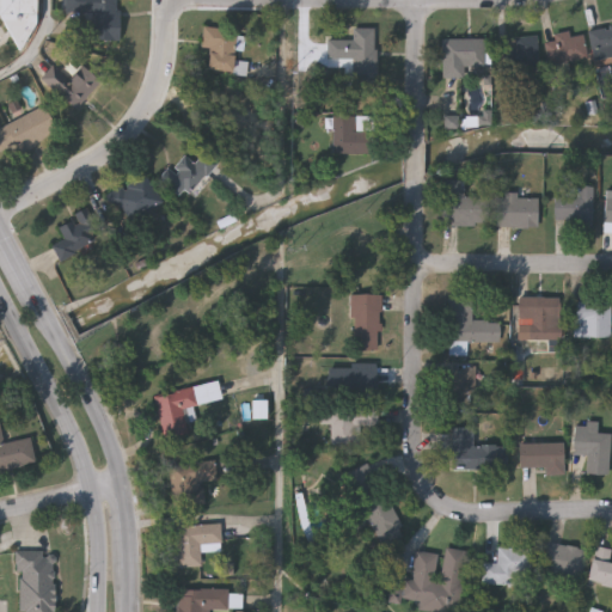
[(0,0),(0,20),(19,54),(37,24),(37,0),(0,0)]
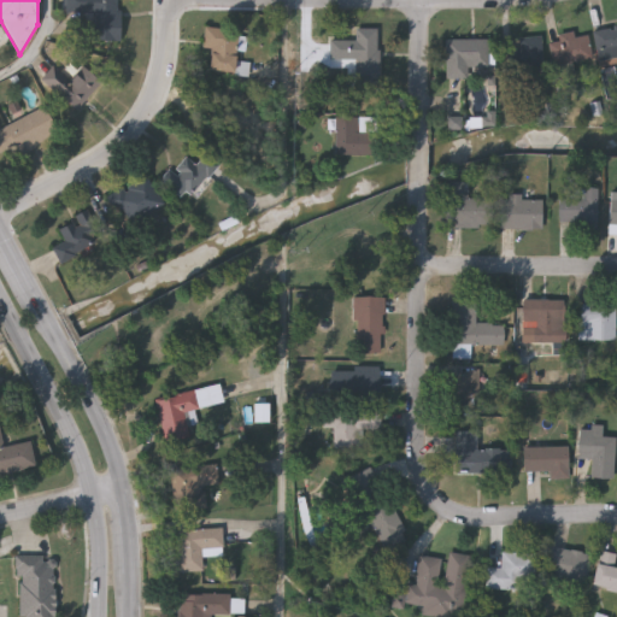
[(66,0),(119,0),(119,42),(92,41),(92,16),(66,16),(66,0)]
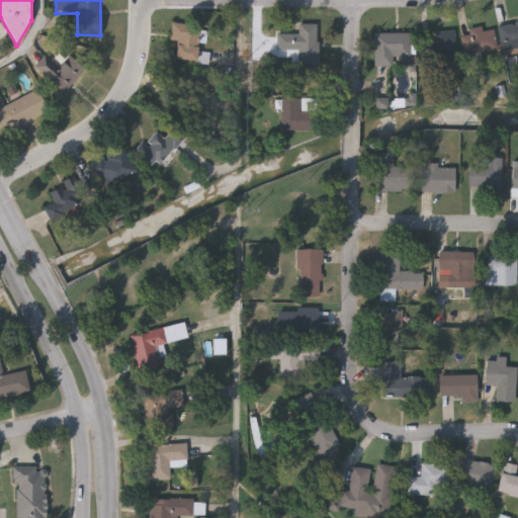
[(517,20),(517,48),(503,51),(498,24),(517,20)]
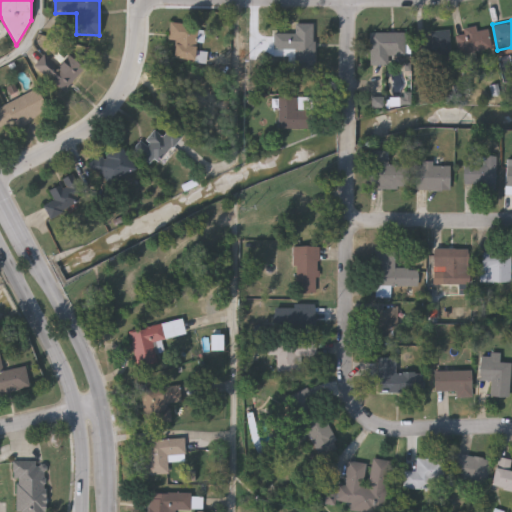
[(194,63),(175,61),(176,41),(169,41),(170,24),(197,25),(194,63)]
